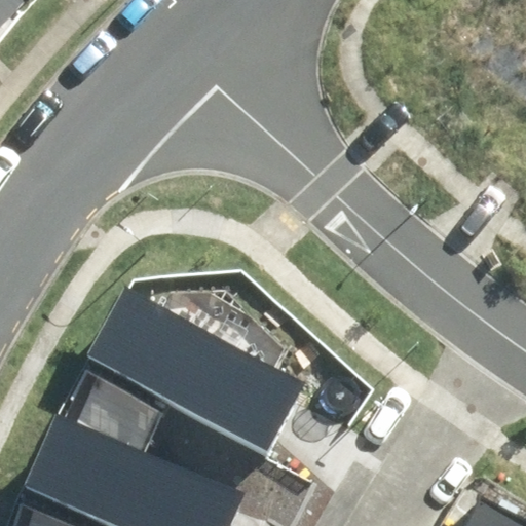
[(29,0),(0,0),(0,10),(9,20),(29,0)]
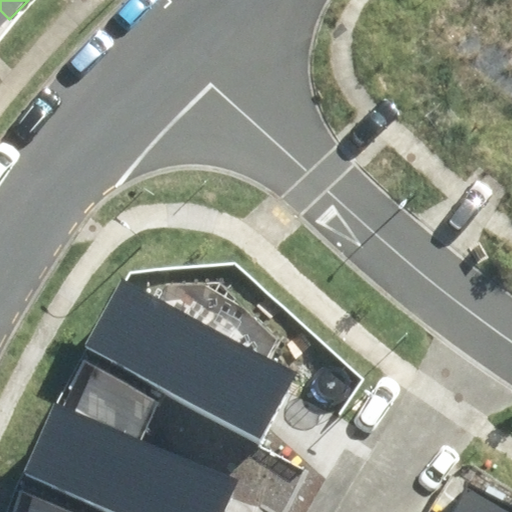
[(0,28),(9,19),(0,10),(0,28)]
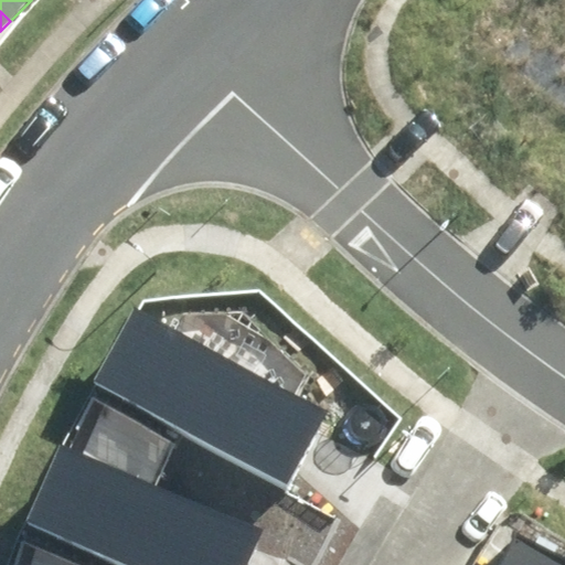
[(329,412),(132,307),(91,385),(287,489),(329,412)]
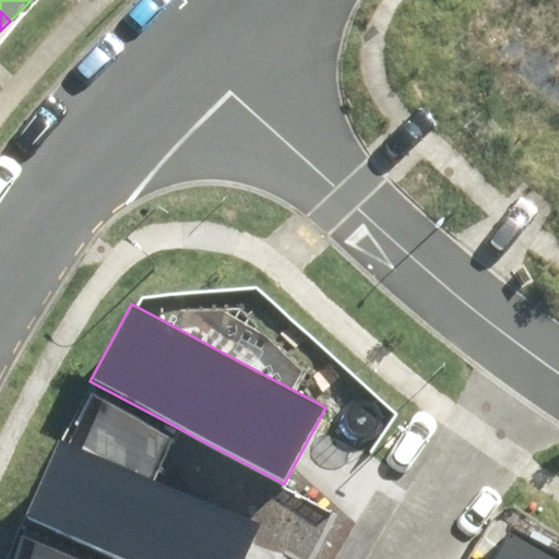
[(245,558),(261,523),(60,438),(27,516),(126,558),(245,558)]
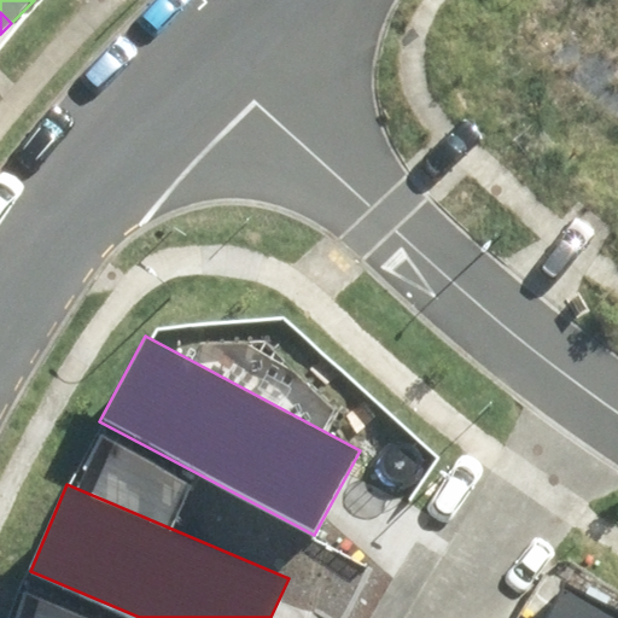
[(617,617),(617,611),(558,581),(540,617),(617,617)]
